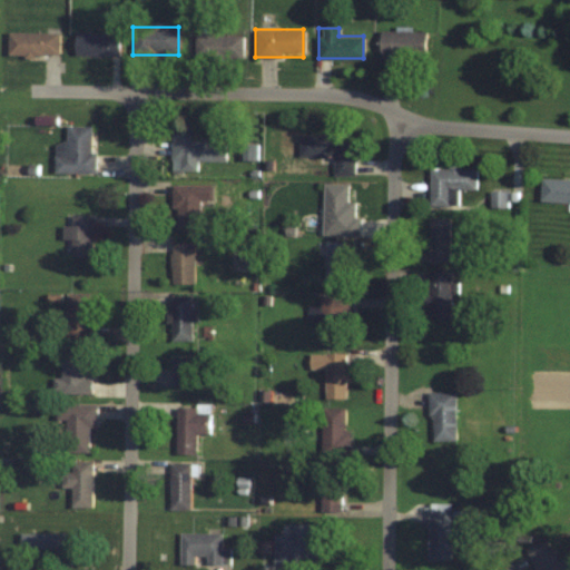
[(425,30),(379,30),(379,58),(425,58),(425,30)]
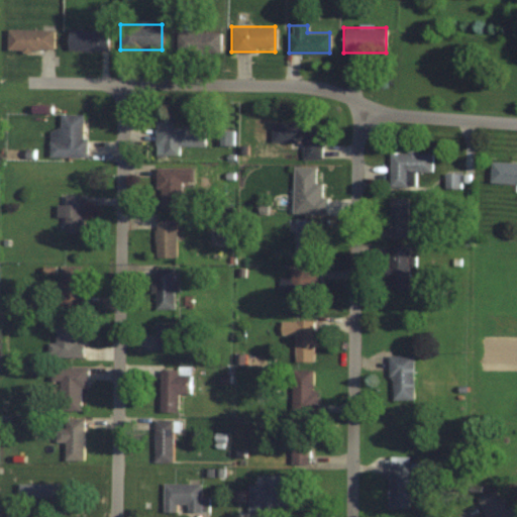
[(6,49),(53,49),(53,28),(6,28),(6,49)]
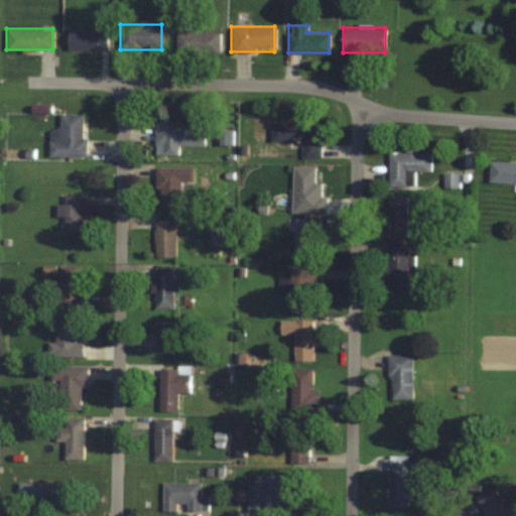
[(107,29),(67,29),(67,50),(107,50),(107,29)]
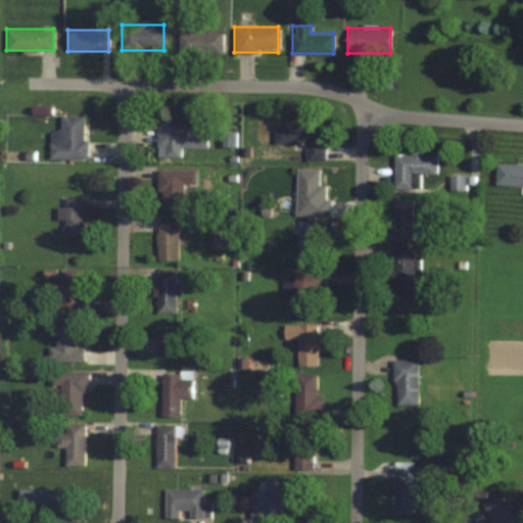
[(179,54),(222,54),(222,32),(179,32),(179,54)]
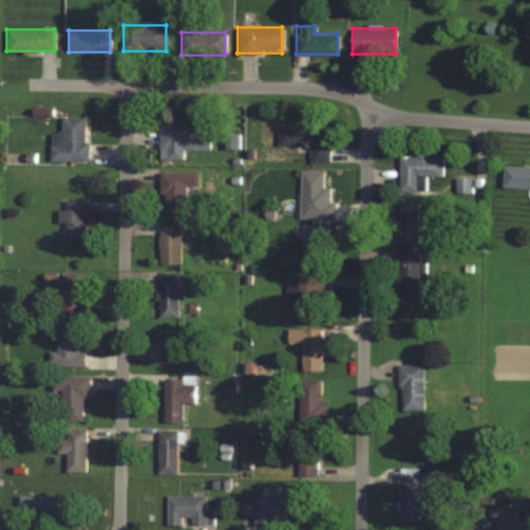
[(86,160),(86,117),(62,117),(61,131),(52,131),(51,160),(86,160)]
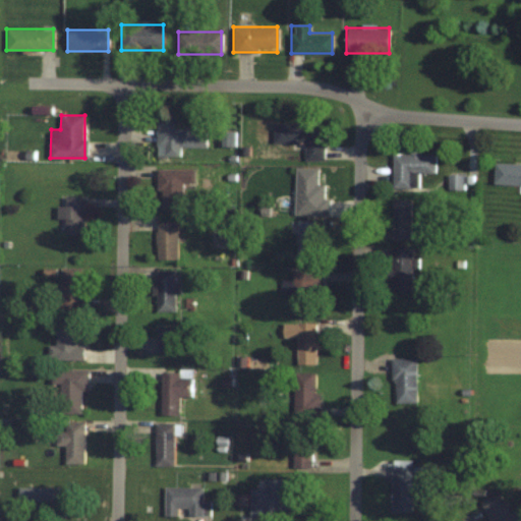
[(178,120),(157,120),(157,157),(180,157),(180,148),(207,148),(207,125),(178,125),(178,120)]
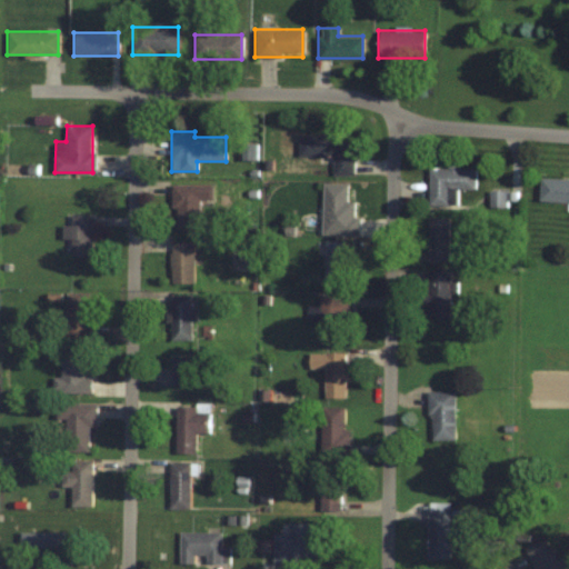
[(336,133),(299,133),(299,159),(332,159),(332,175),(355,175),(355,145),(336,145),(336,133)]
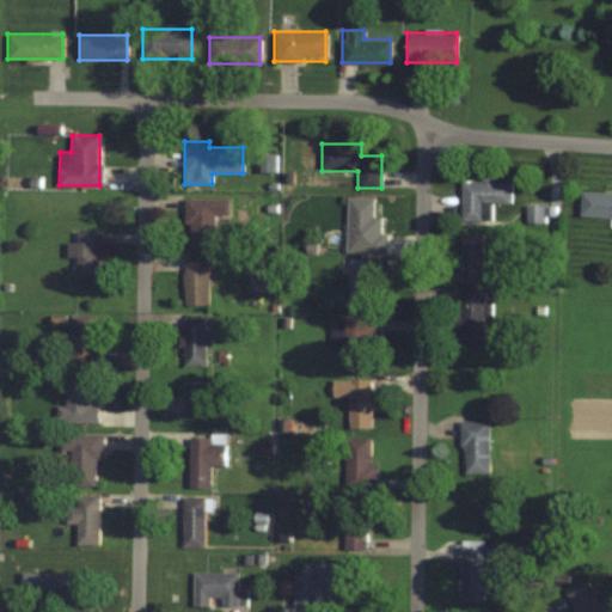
[(482,203),(512,203),(512,181),(493,181),(493,177),(460,177),(460,219),(482,219),(482,203)]
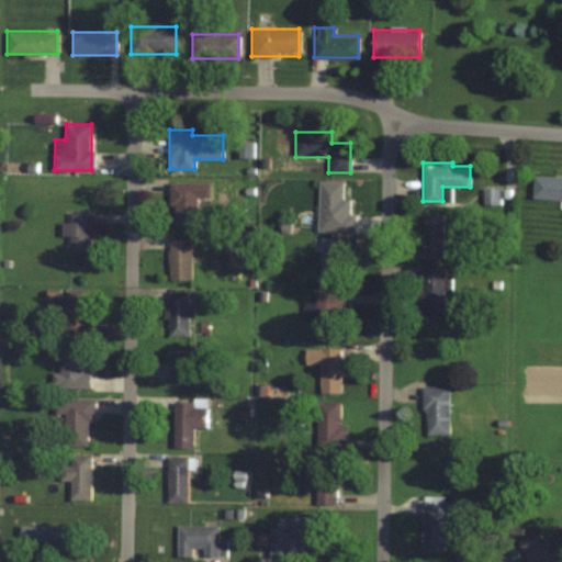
[(532,198),(561,198),(561,176),(532,175),(532,198)]
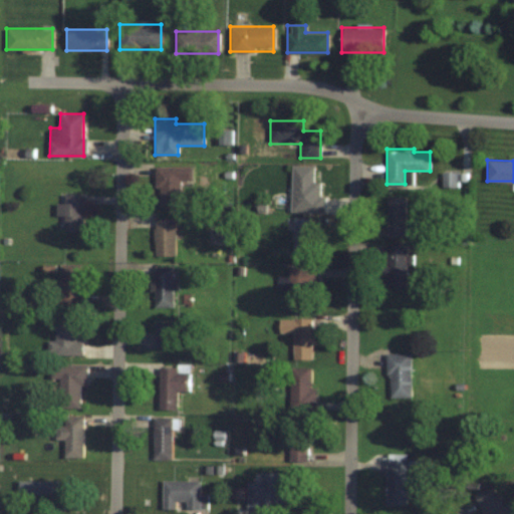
[(322,213),(323,182),(313,182),(313,166),(292,166),(291,212),(322,213)]
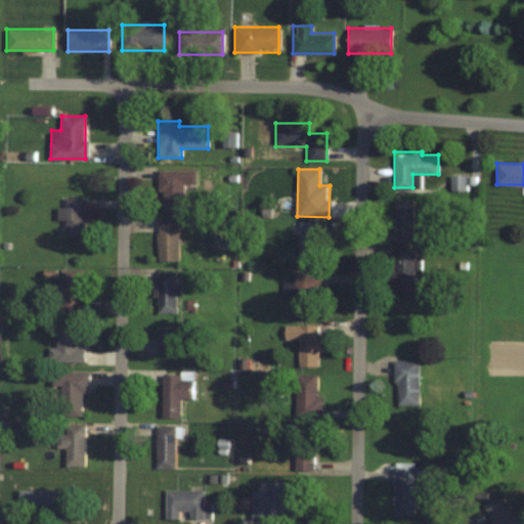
[(183,210),(183,183),(191,183),(191,170),(160,170),(160,210),(183,210)]
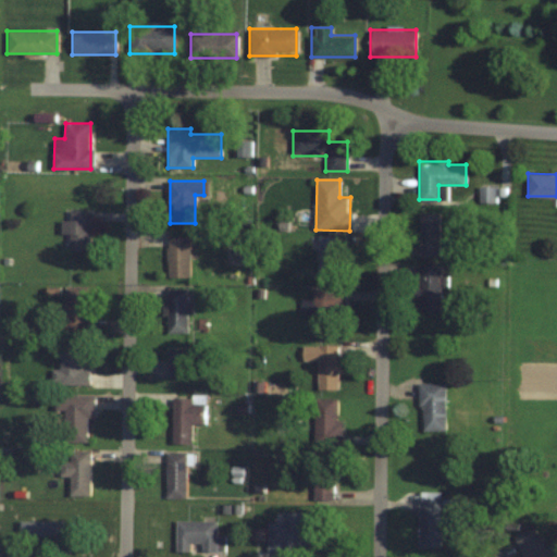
[(89,250),(89,233),(93,233),(93,210),(70,210),(70,219),(62,219),(62,250),(89,250)]
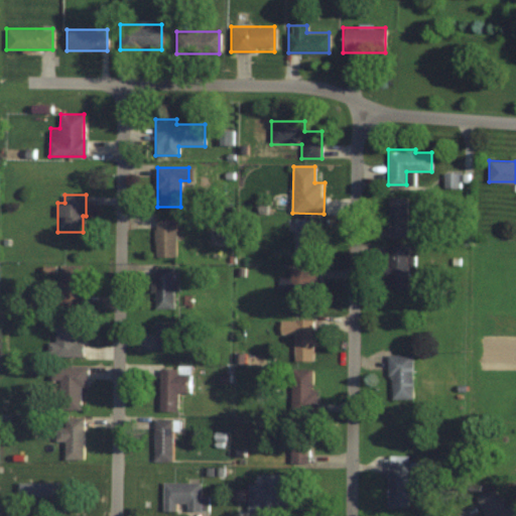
[(407,237),(407,196),(387,196),(387,237),(407,237)]
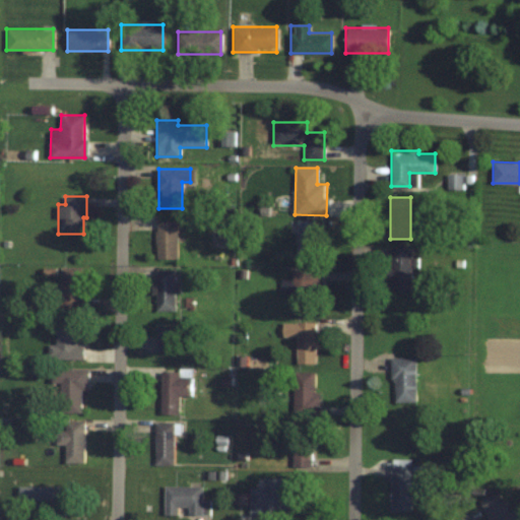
[(315,219),(296,219),(296,263),(315,263),(315,219)]
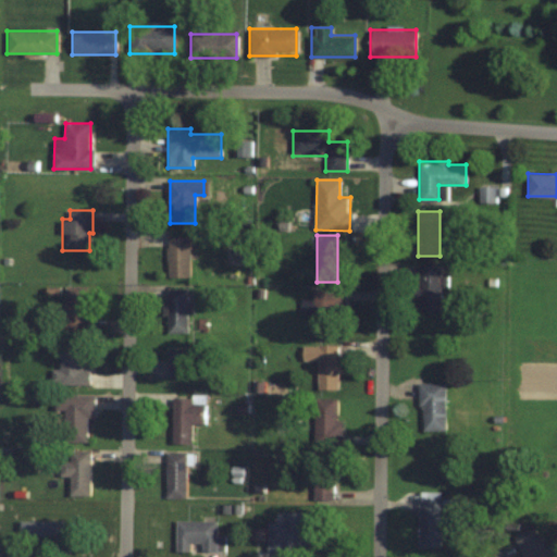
[(168,276),(188,276),(188,236),(168,236),(168,276)]
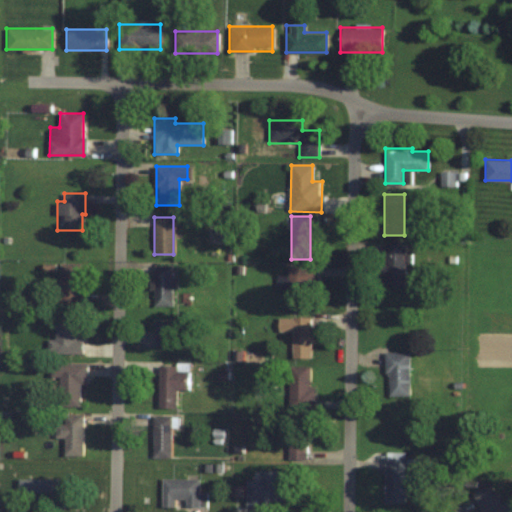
[(384,286),(405,286),(405,243),(384,243),(384,286)]
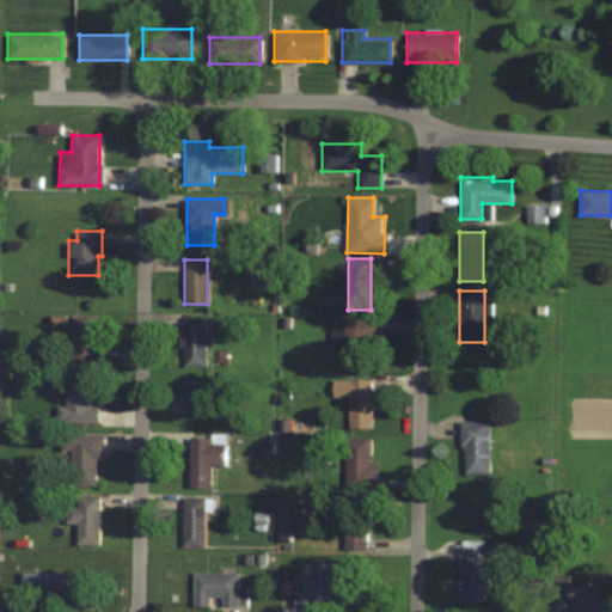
[(96,313),(71,313),(71,366),(96,366),(96,313)]
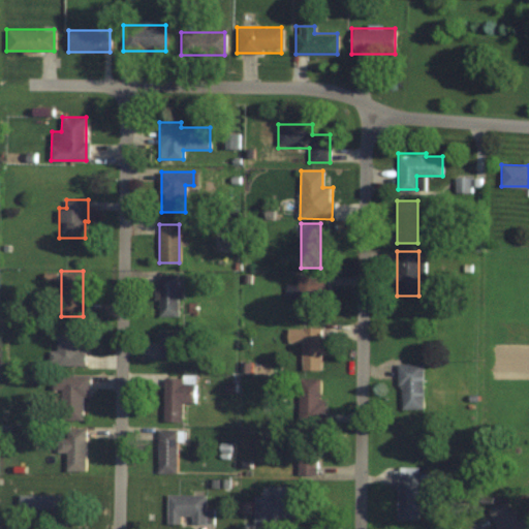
[(177,316),(177,273),(157,273),(157,316),(177,316)]
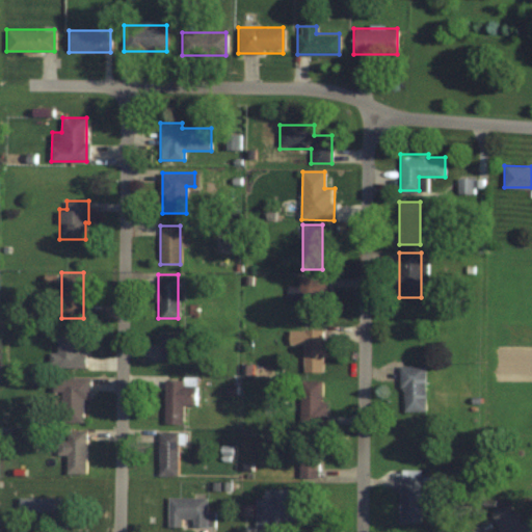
[(299,321),(323,321),(323,275),(299,275),(299,321)]
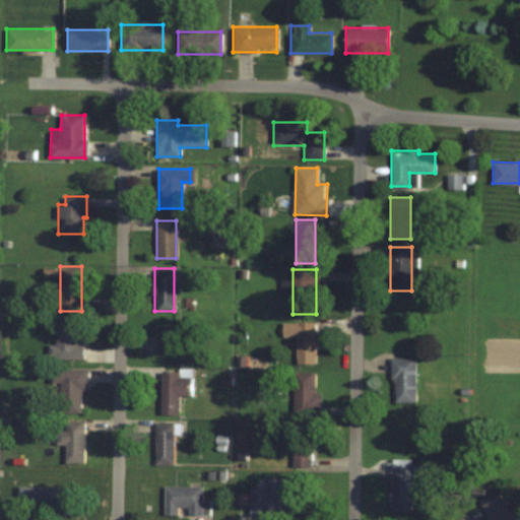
[(83,360),(83,344),(75,344),(75,336),(82,336),(82,320),(55,320),(55,360),(83,360)]
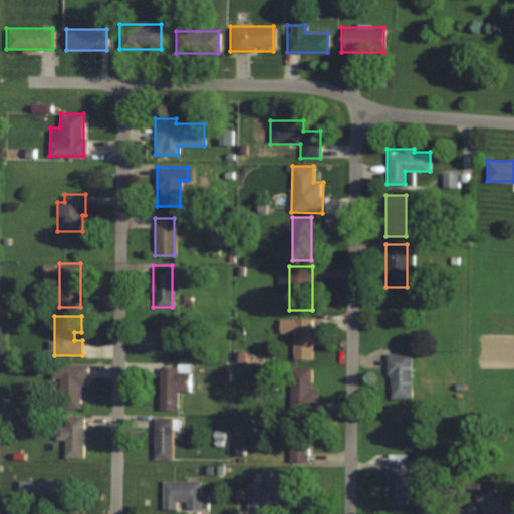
[(292,359),(313,359),(313,318),(292,318),(292,359)]
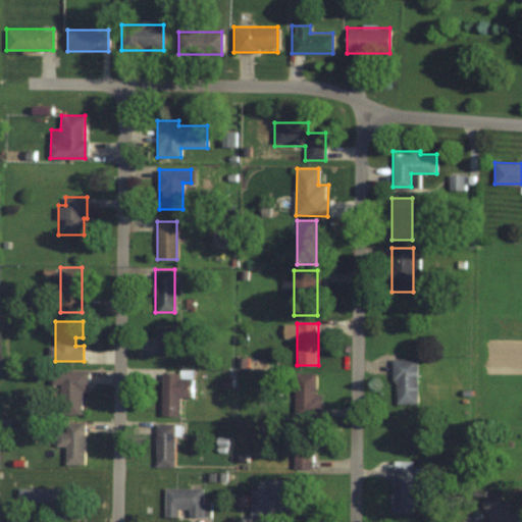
[(175,328),(158,328),(158,354),(175,354),(175,328)]
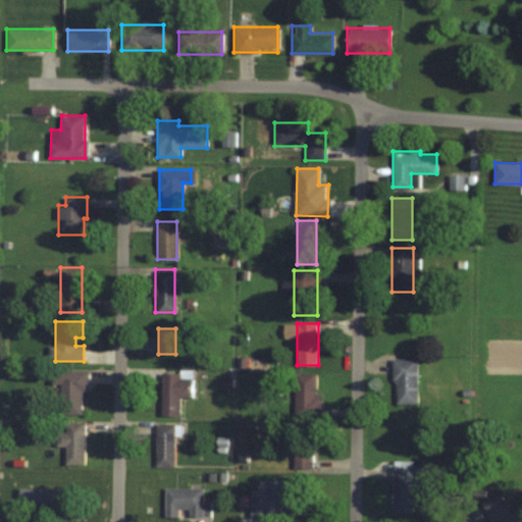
[(417,359),(393,359),(393,404),(417,404),(417,359)]
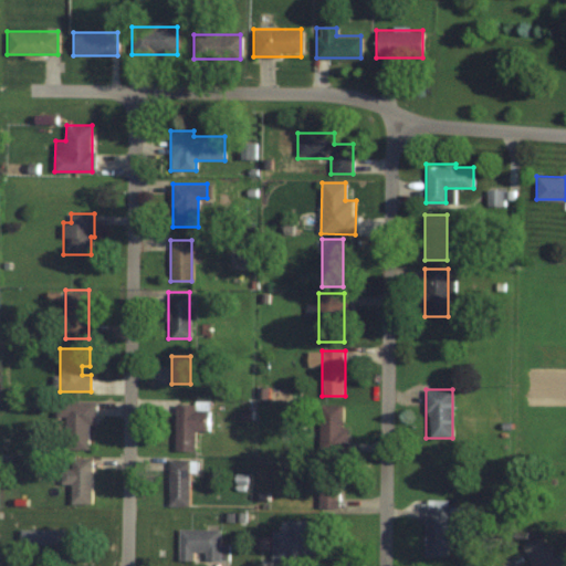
[(94,425),(94,401),(63,401),(62,449),(86,449),(86,425),(94,425)]
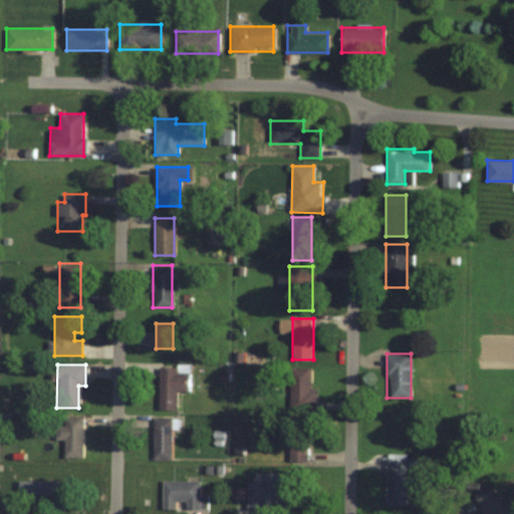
[(159,409),(177,409),(177,391),(189,391),(189,367),(159,367),(159,409)]
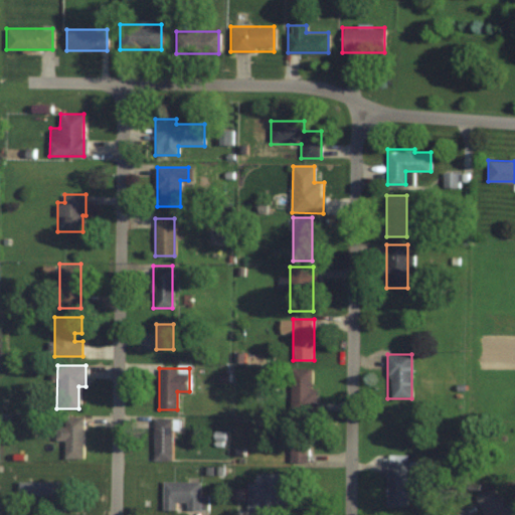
[(290,412),(312,412),(312,368),(290,368),(290,412)]
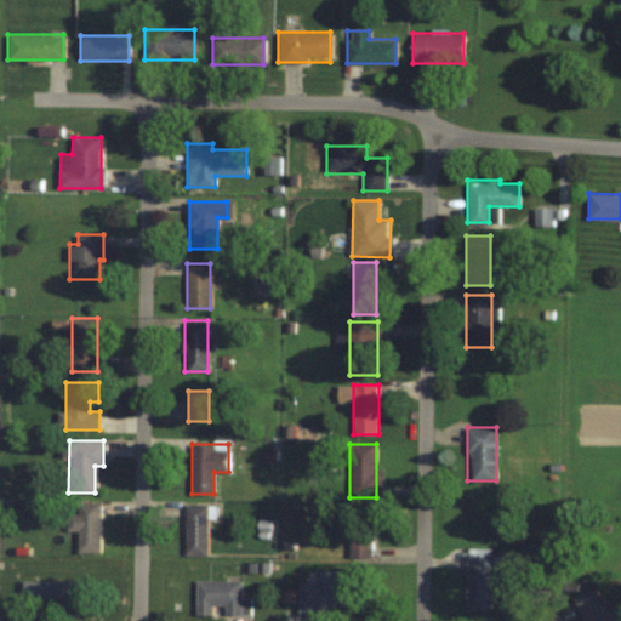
[(67,514),(67,530),(77,531),(77,552),(98,553),(98,502),(78,502),(77,514),(67,514)]
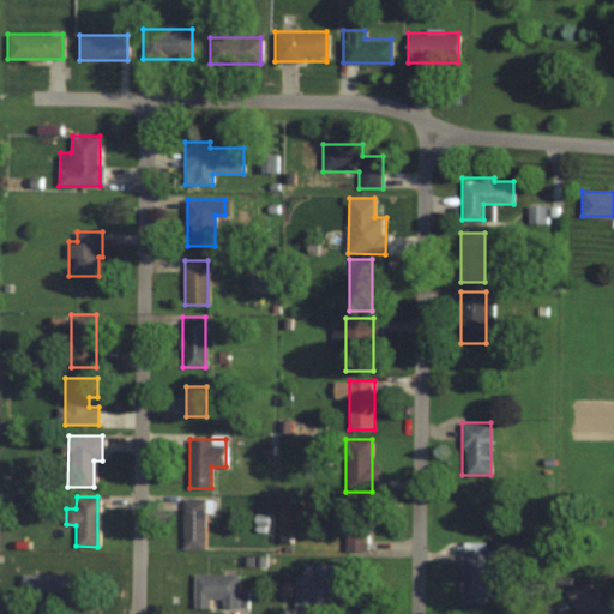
[(204,499),(182,499),(182,547),(204,547),(204,499)]
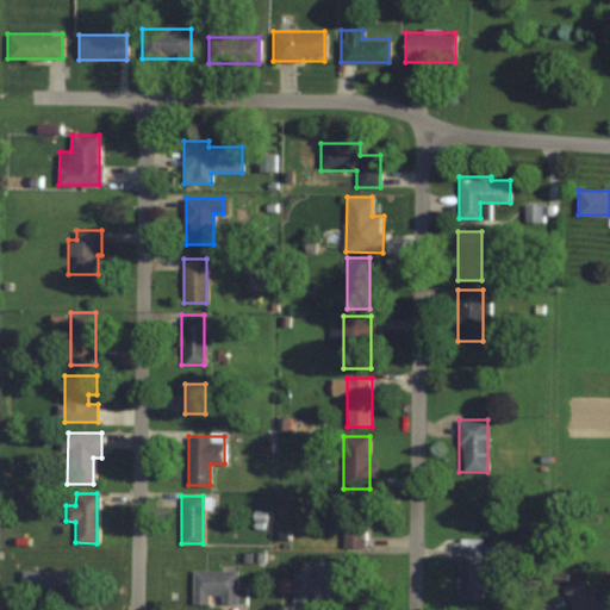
[(365,547),(365,498),(343,498),(343,547),(365,547)]
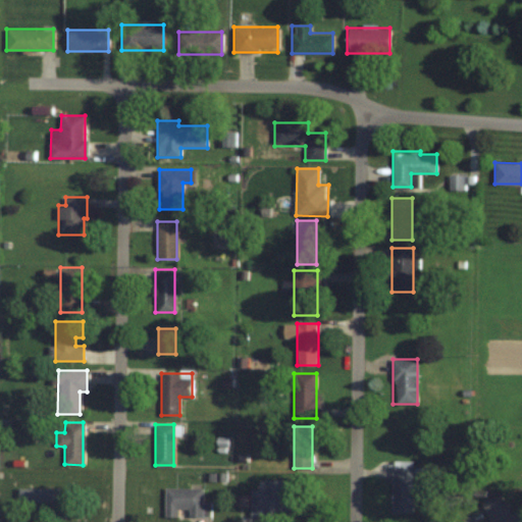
[(392,513),(412,513),(412,494),(423,494),(423,469),(411,469),(411,462),(392,462),(392,513)]
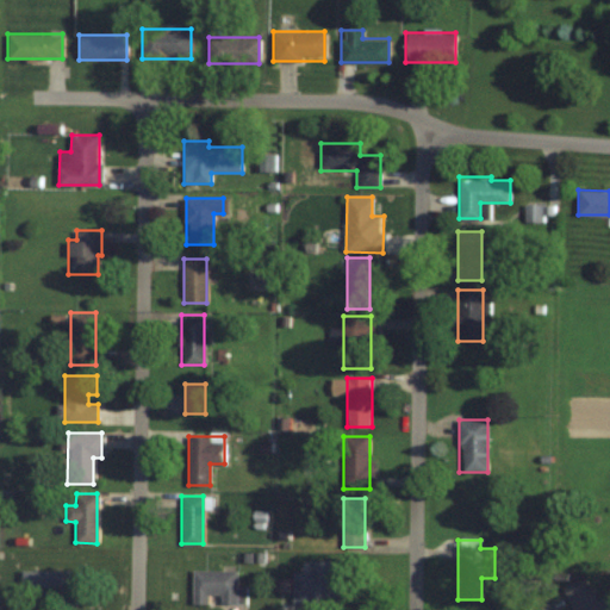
[(349,574),(329,574),(329,561),(309,560),(309,573),(293,572),(292,602),(349,603),(349,574)]
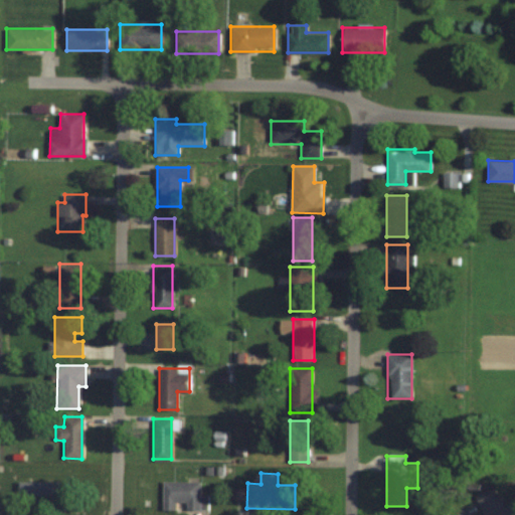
[(17,506),(77,506),(77,481),(17,481),(17,506)]
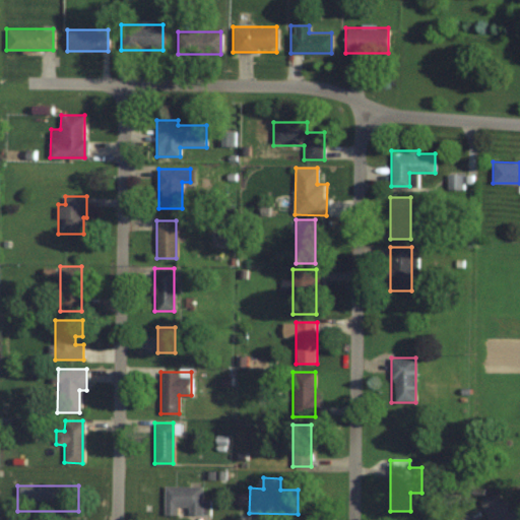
[(164,514),(180,514),(180,508),(186,508),(186,514),(209,514),(209,500),(202,500),(202,485),(164,485),(164,514)]
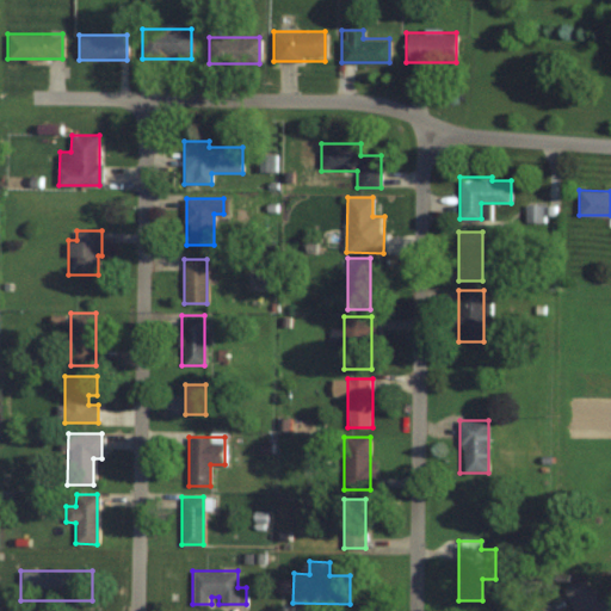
[(563,588),(572,610),(609,610),(604,599),(596,602),(586,579),(563,588)]
